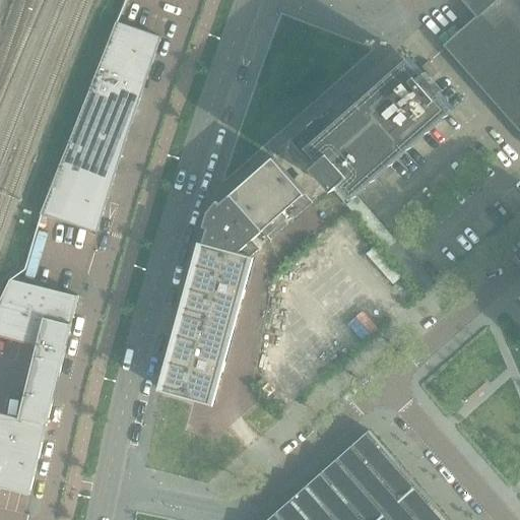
[(475,17),(443,46),(491,100),(519,132),(519,0),(463,0),(462,1),(475,17)]
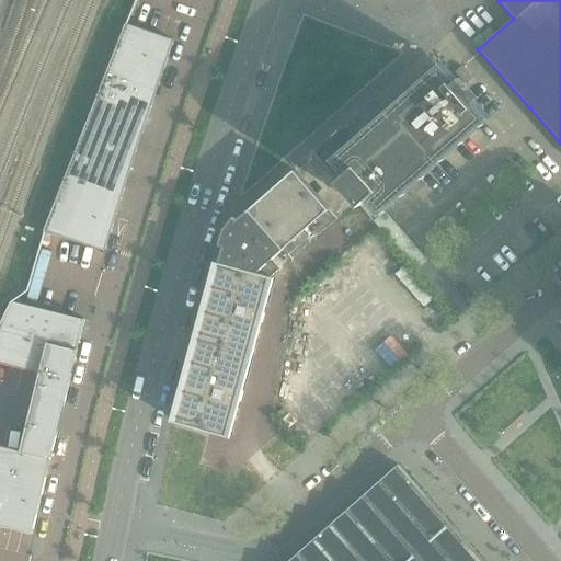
[(165,67),(174,41),(126,24),(116,50),(165,67)]
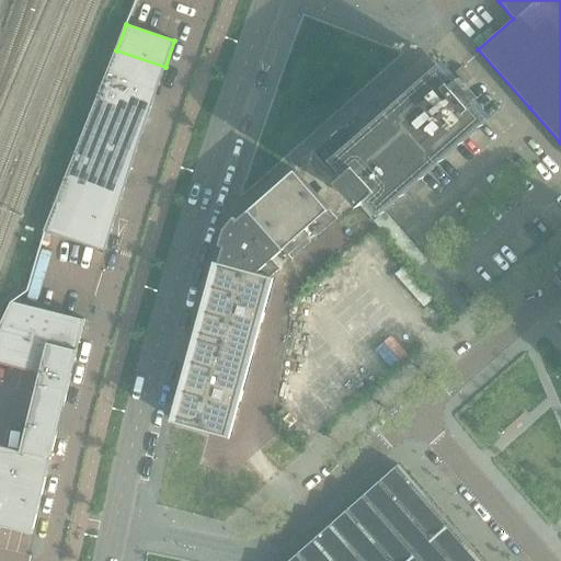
[(159,84),(165,67),(116,50),(109,69),(159,84)]
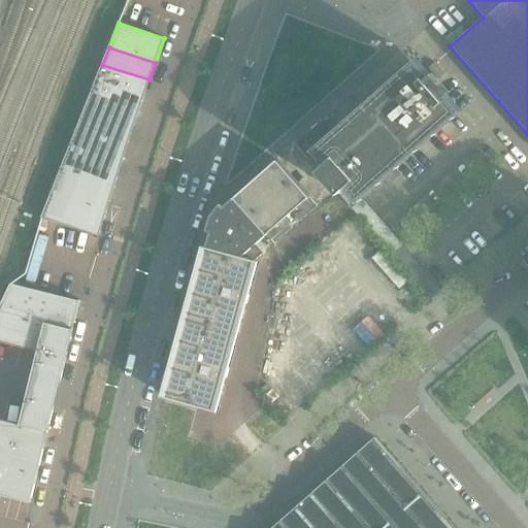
[(141,107),(150,79),(102,65),(91,92),(141,107)]
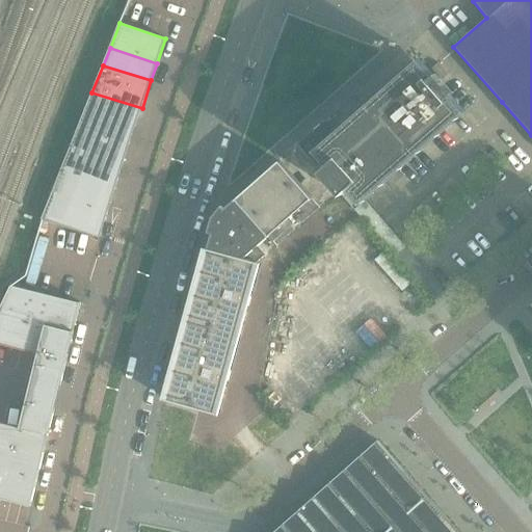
[(323,123),(301,142),(316,159),(320,163),(323,161),(327,164),(320,170),(342,195),(348,189),(354,196),(380,174),(383,177),(392,168),(390,165),(397,159),(400,163),(405,159),(452,117),(442,106),(447,102),(446,101),(432,86),(426,78),(421,82),(410,71),(397,83),(360,116),(364,121),(356,127),(353,125),(344,132),(347,135),(340,141),(323,123)]
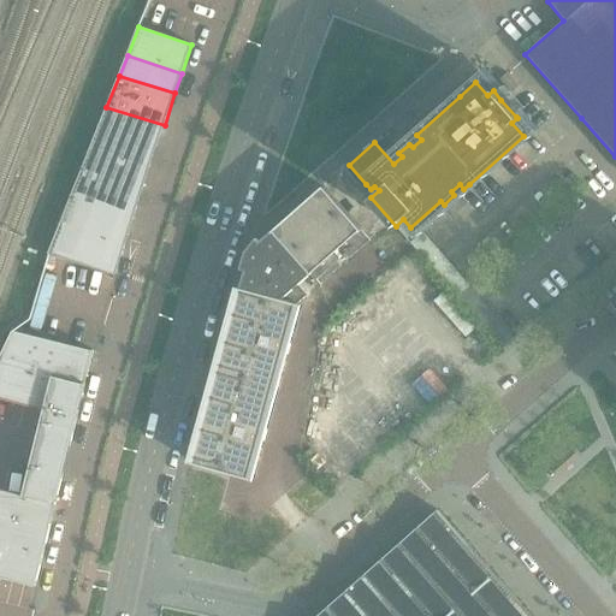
[(158,146),(165,125),(106,107),(99,128),(158,146)]
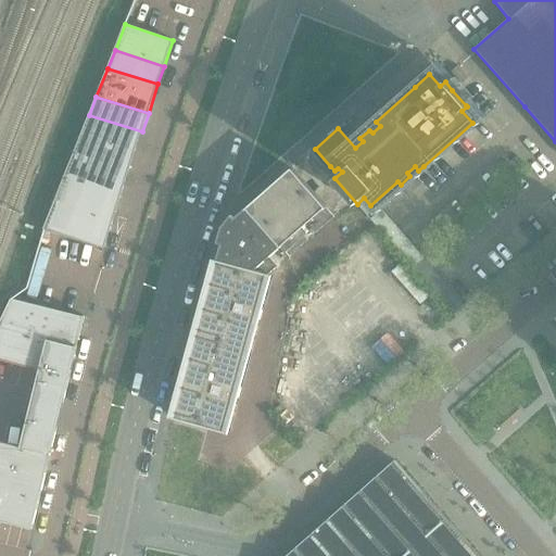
[(137,150),(142,131),(89,115),(81,134),(137,150)]
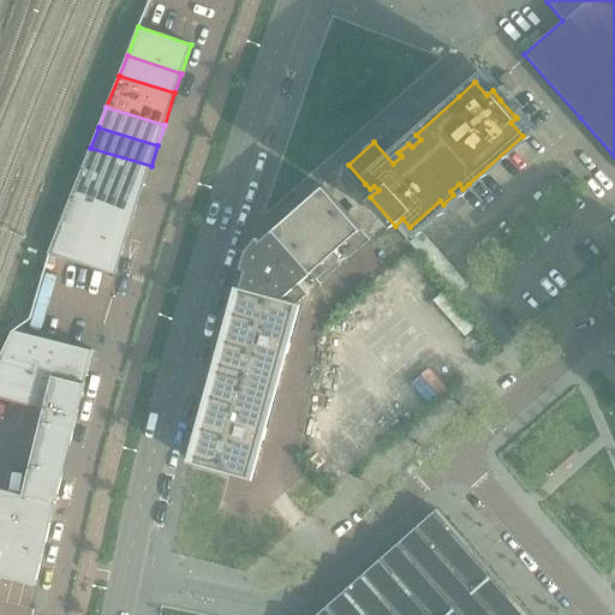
[(144,186),(151,166),(90,148),(82,168),(144,186)]
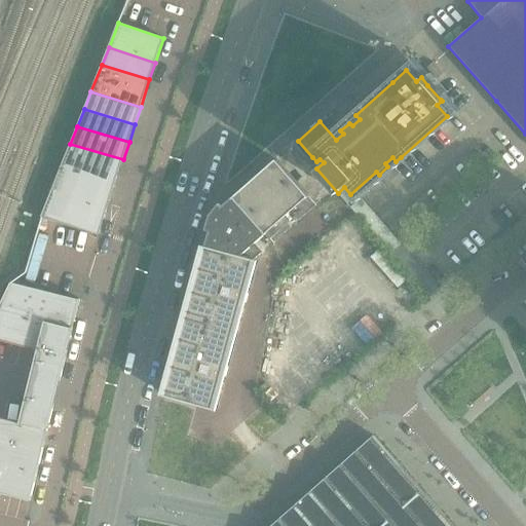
[(115,184),(123,159),(70,144),(61,167),(115,184)]
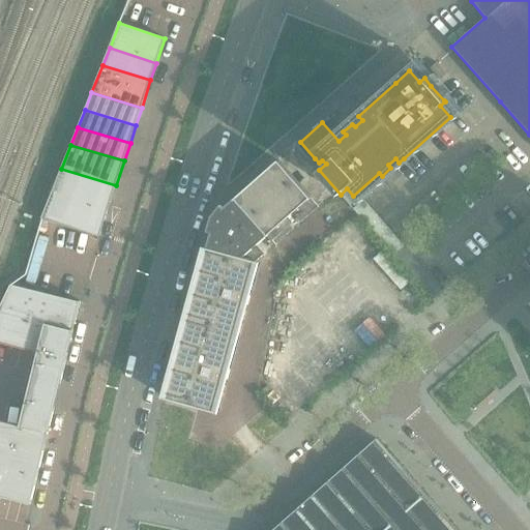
[(318,207),(277,162),(235,199),(267,236),(275,244),(318,207)]
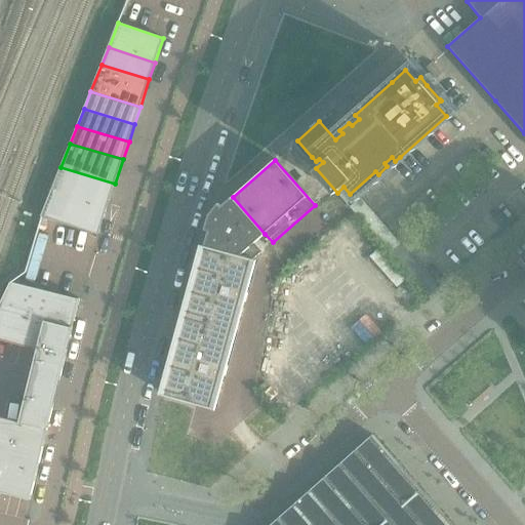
[(108,207),(115,184),(61,167),(51,191),(108,207)]
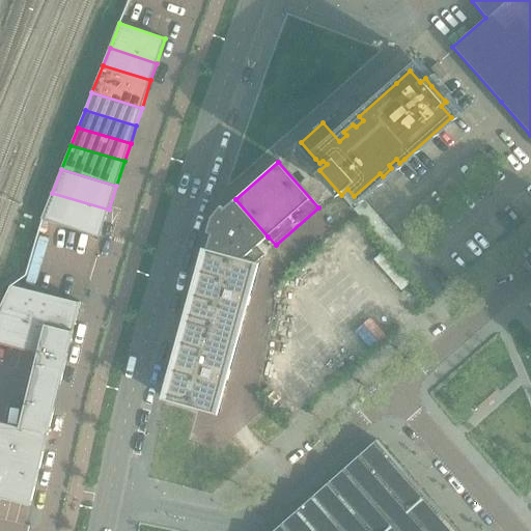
[(100,238),(109,210),(52,193),(42,219),(45,221),(100,238)]
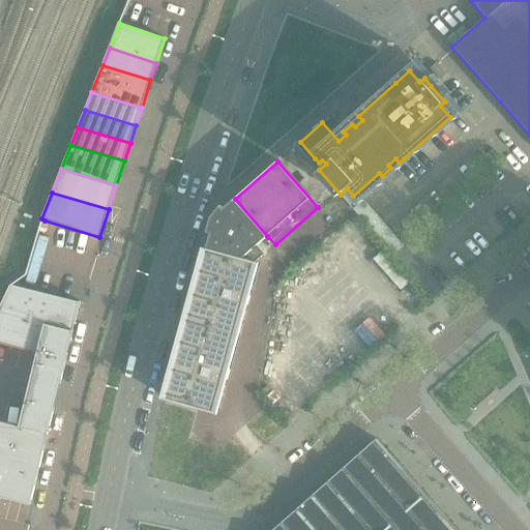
[(267,236),(235,199),(224,209),(221,206),(211,217),(207,232),(211,233),(207,248),(256,262),(264,255),(257,246),(267,236)]
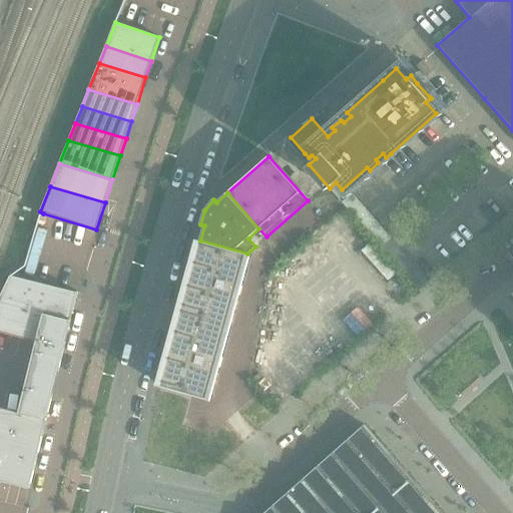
[(247,253),(200,240),(160,386),(207,399),(247,253)]
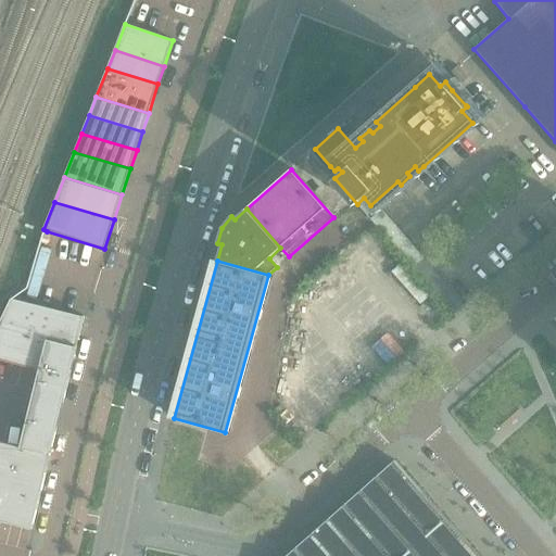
[(62,404),(84,317),(25,303),(15,301),(0,336),(0,361),(39,370),(33,397),(27,421),(21,447),(0,442),(0,521),(32,530),(57,429),(62,404)]
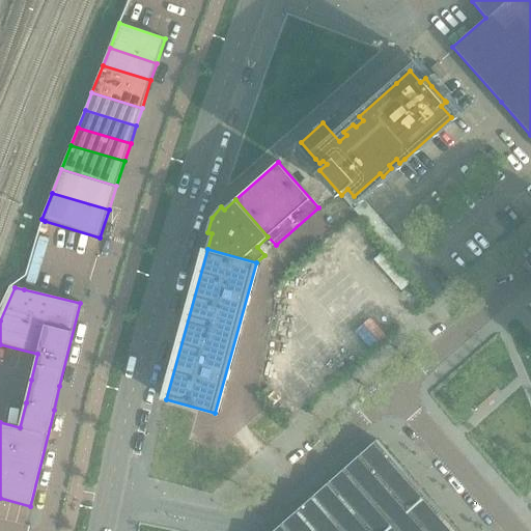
[(456,530),(376,440),(273,530),(456,530)]
